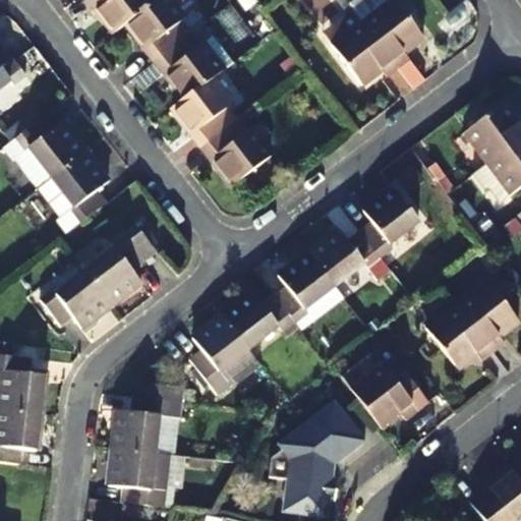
[(128,22),(154,3),(151,0),(91,0),(116,33),(128,22)]
